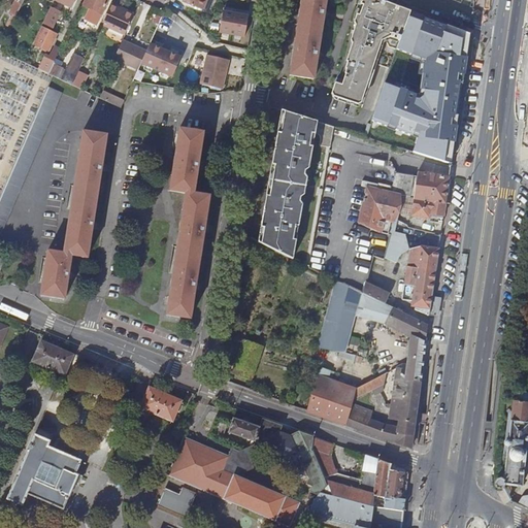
[(8,26),(11,27),(24,0),(19,0),(19,1),(17,0),(9,13),(13,15),(8,26)]
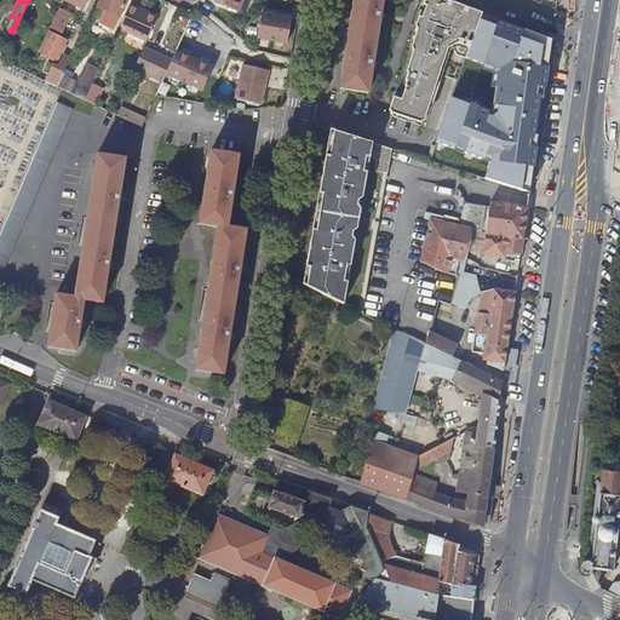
[(104,17),(114,22),(116,17),(120,18),(128,0),(101,0),(97,7),(105,12),(104,17)]
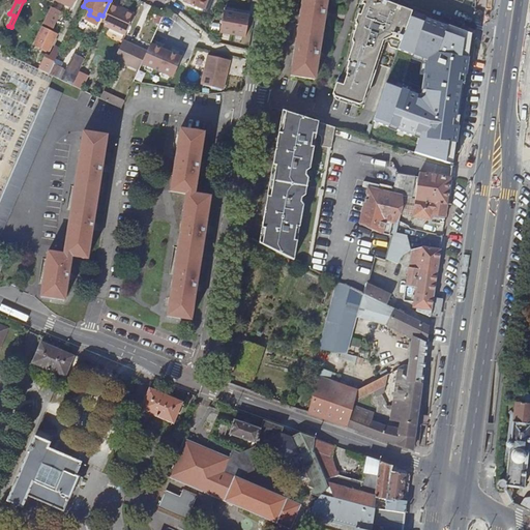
[(302,0),(291,76),(315,80),(327,0),(302,0)]
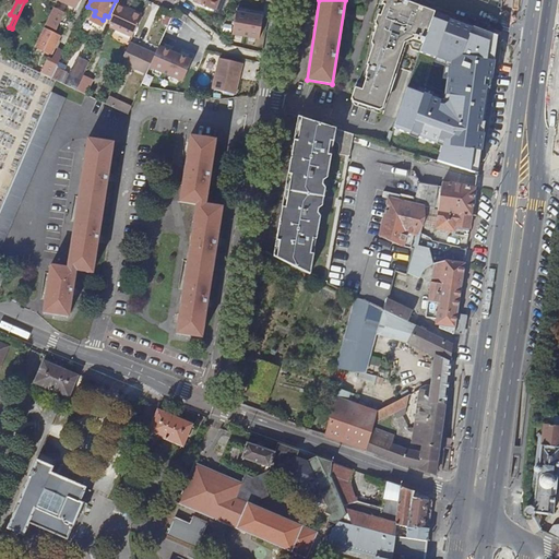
[(430,23),(432,15),(413,8),(414,4),(407,2),(406,6),(401,3),(402,0),(401,0),(383,0),(382,6),(384,7),(380,16),(378,15),(375,24),(377,27),(371,44),(373,44),(367,66),(368,67),(366,73),(367,74),(365,79),(366,79),(361,91),(355,88),(352,99),(353,103),(379,111),(382,109),(404,43),(412,39),(424,44),(428,32),(430,23)]
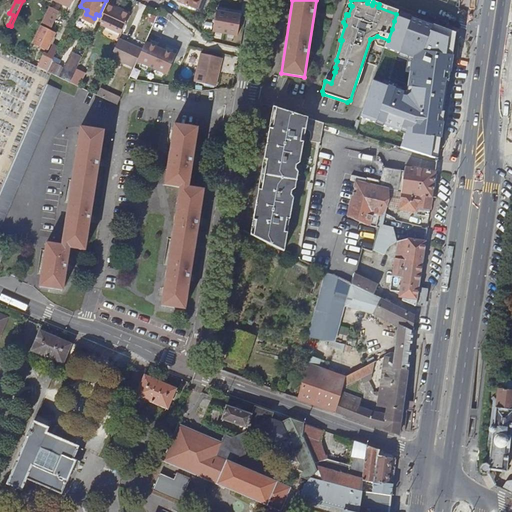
[(130,15),(107,4),(98,24),(121,35),(130,15)]
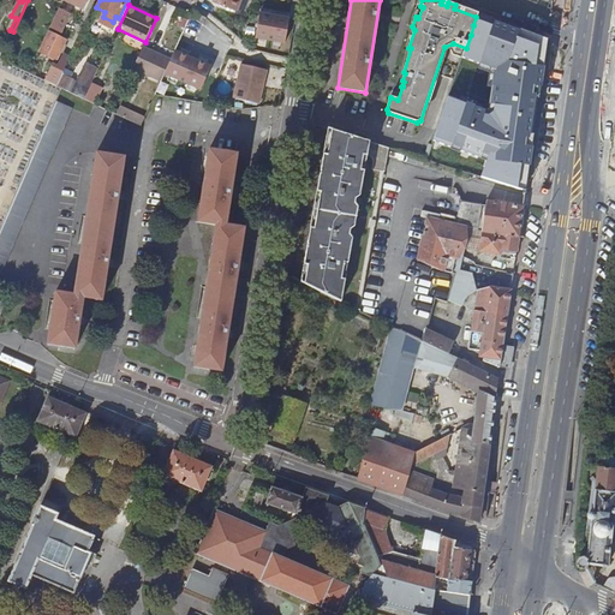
[(191,17),(202,24),(207,18),(193,10),(191,17)]
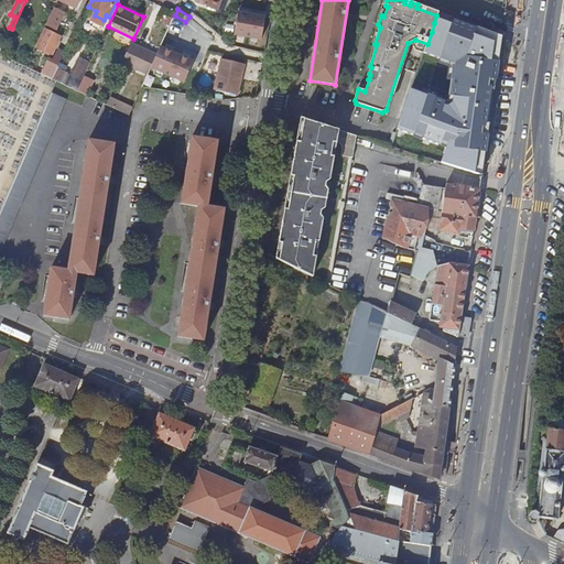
[(61,17),(52,12),(46,24),(55,29),(61,17)]
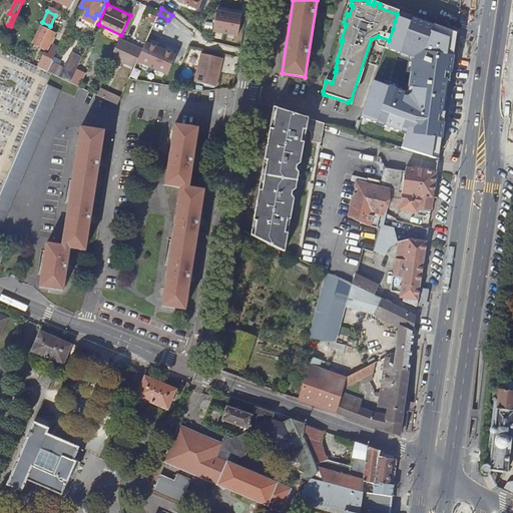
[(233,35),(237,35),(240,16),(216,12),(212,31),(216,32),(221,33),(228,34),(233,35)]
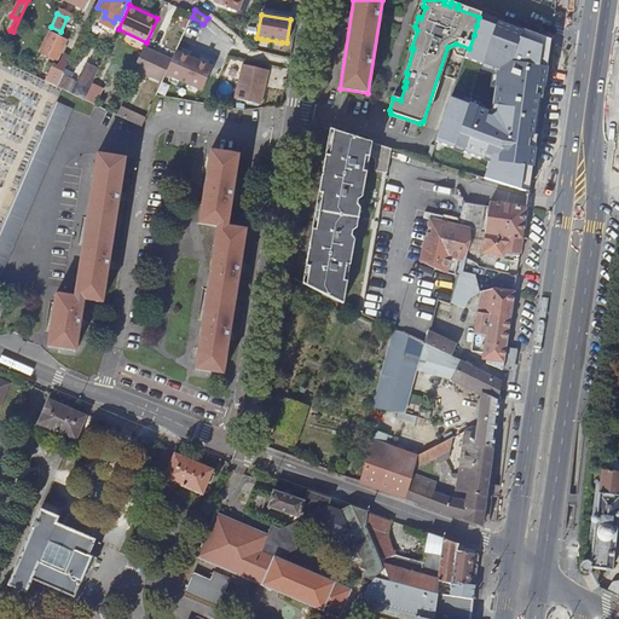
[(484,29),(476,25),(474,35),(469,48),(464,59),(472,62),(484,29)]
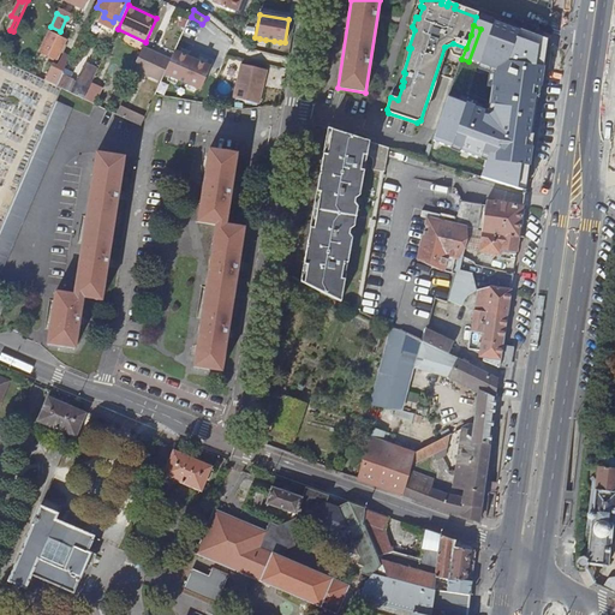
[(40,53),(57,60),(65,41),(49,34),(40,53)]
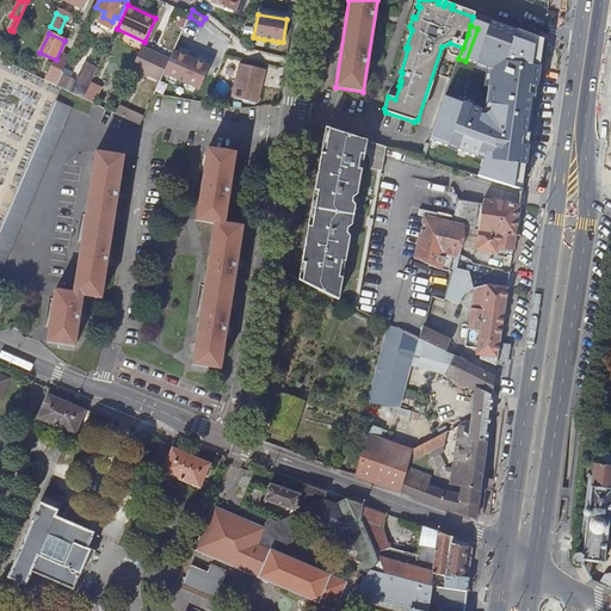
[(503,96),(500,103),(532,115),(543,39),(539,38),(520,36),(512,96),(503,96)]
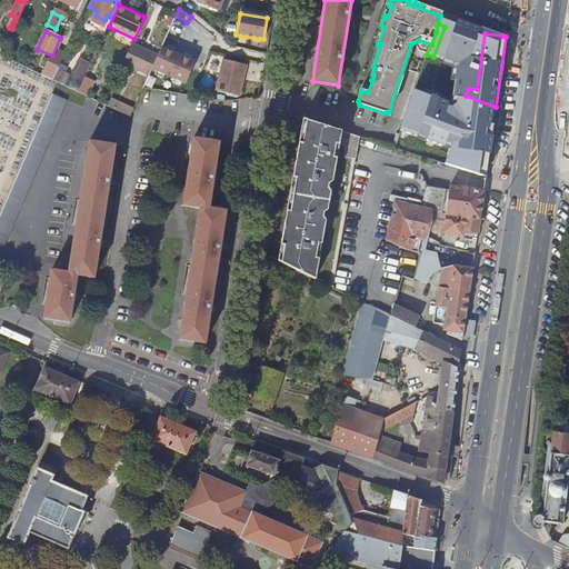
[(122,63),(149,76),(152,68),(158,56),(132,43),(122,63)]
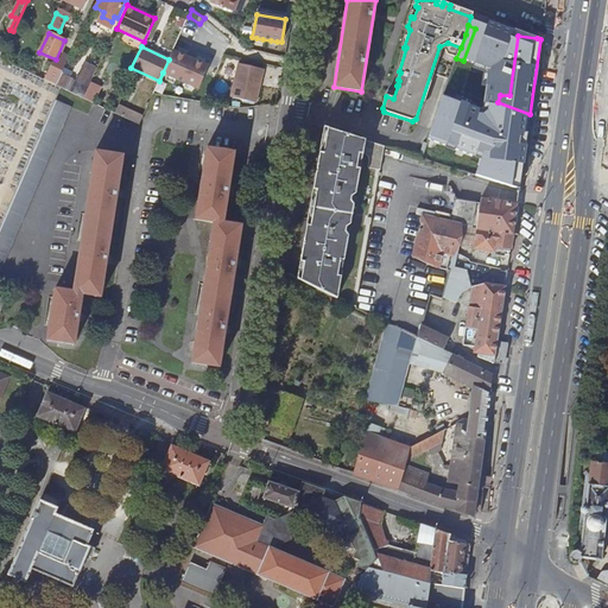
[(169,59),(163,73),(169,75),(176,78),(187,83),(194,86),(198,88),(209,65),(204,63),(196,59),(187,56),(178,52),(173,50),(169,59)]
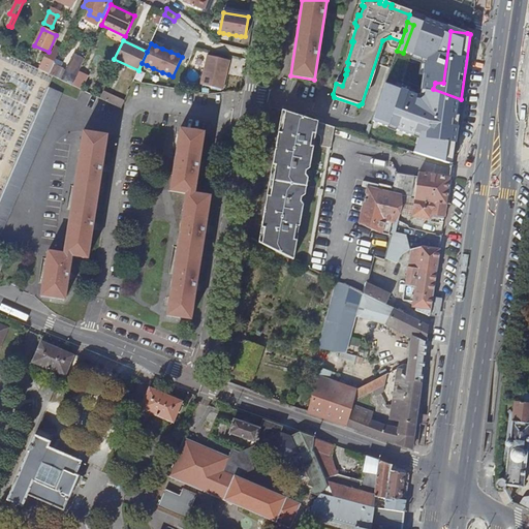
[(41,68),(50,72),(60,51),(55,49),(51,58),(47,56),(41,68)]
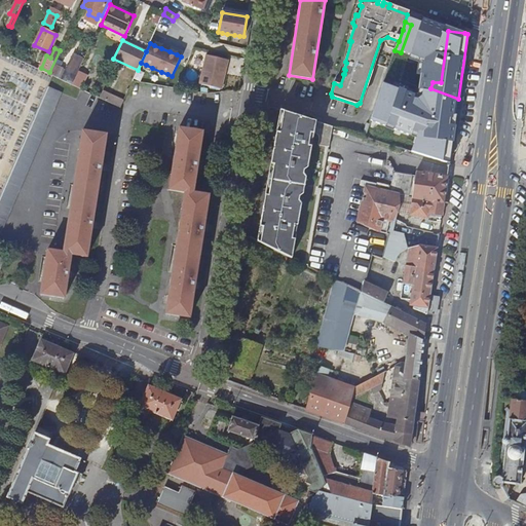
[(36,52),(30,49),(25,60),(31,63),(36,52)]
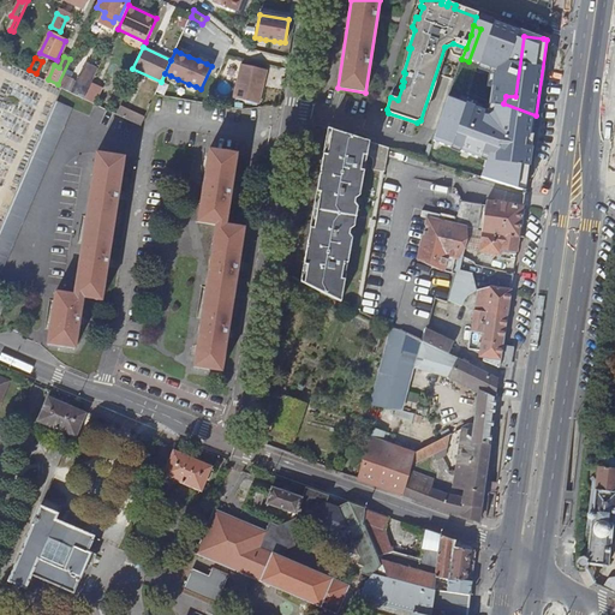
[(234,97),(260,103),(267,70),(242,64),(234,97)]
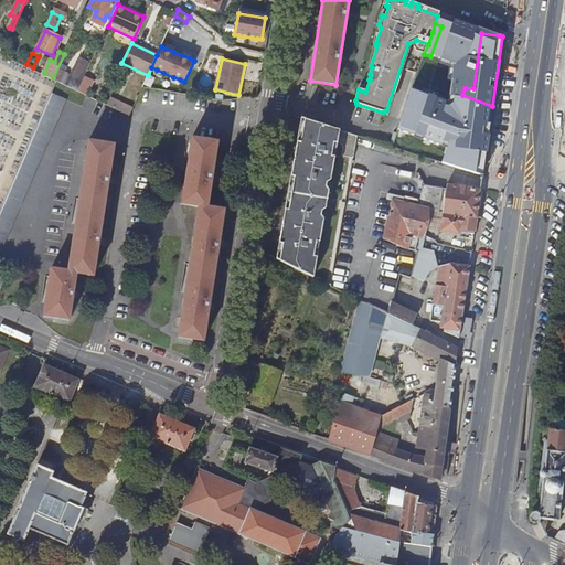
[(459,84),(419,70),(416,78),(461,94),(461,87),(458,87),(459,84)]
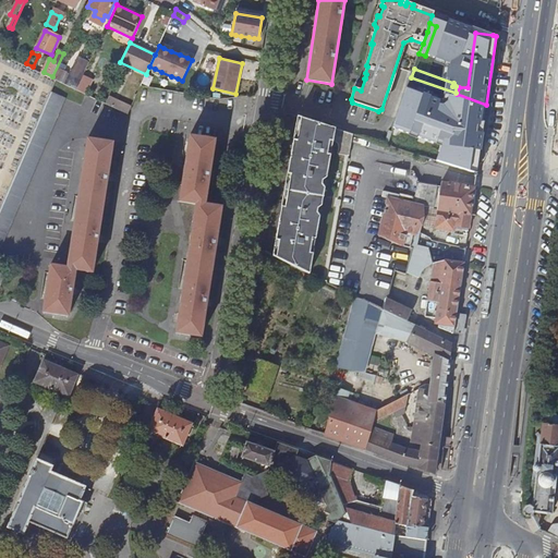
[(92,82),(83,76),(76,91),(86,95),(92,82)]
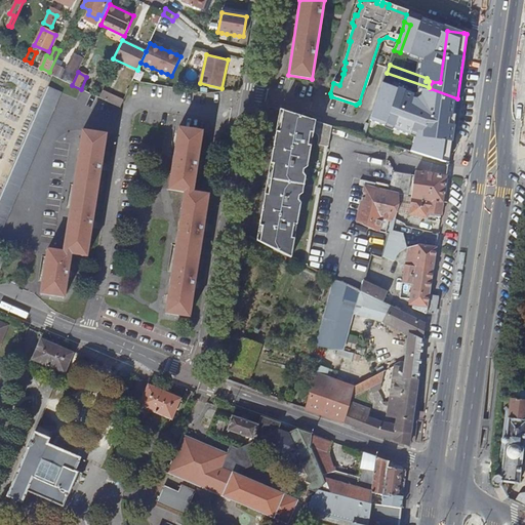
[(427,129),(429,119),(421,118),(426,101),(445,107),(444,112),(455,116),(457,98),(430,88),(429,87),(387,73),(375,112),(427,129)]
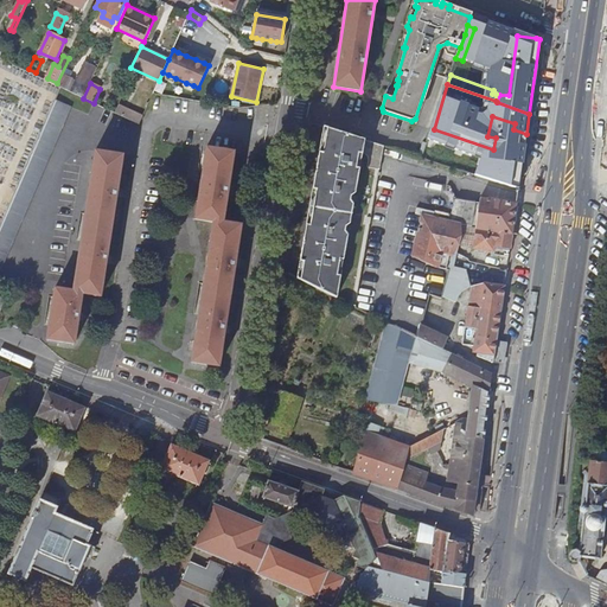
[(0,268),(70,108),(56,101),(0,228),(0,268)]
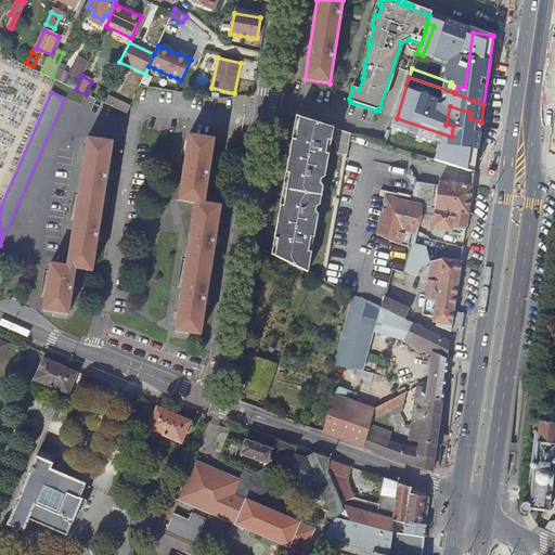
[(108,97),(105,104),(127,114),(130,107),(108,97)]
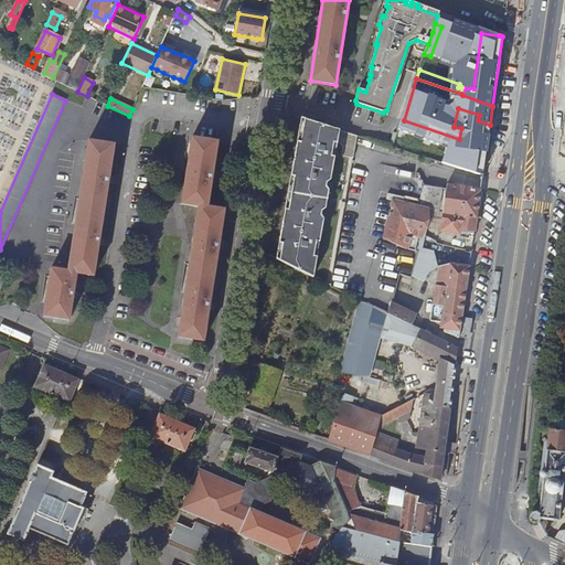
[(461,128),(488,136),(490,125),(478,120),(479,115),(458,108),(454,127),(461,128)]
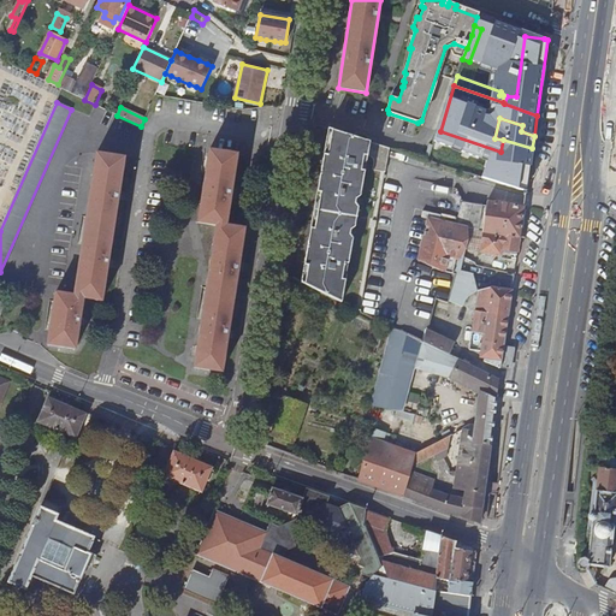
[(341,301),(369,157),(371,157),(372,157),(373,158),(374,159),(375,159),(375,160),(377,161),(377,164),(377,165),(377,166),(392,169),(396,150),(385,147),(372,143),(338,132),(307,285),(341,301)]
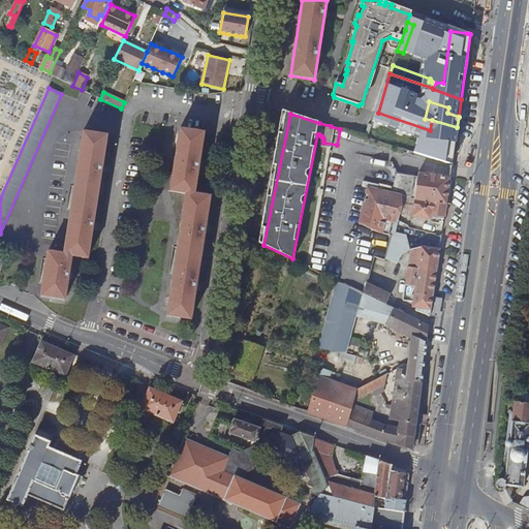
[(457,127),(432,120),(430,130),(428,139),(437,143),(434,152),(427,150),(426,157),(452,164),(454,150),(457,127)]
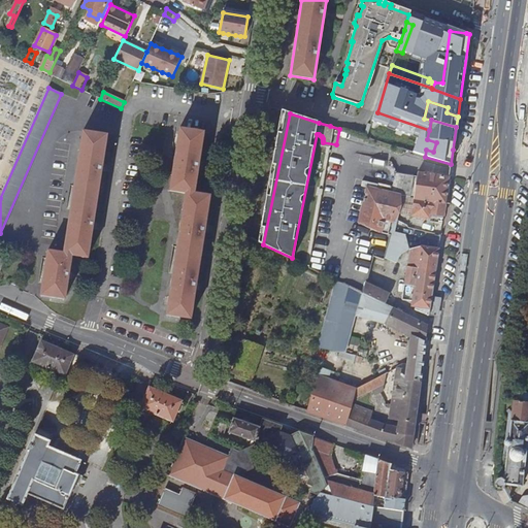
[(466,129),(456,127),(453,150),(462,151),(466,129)]
